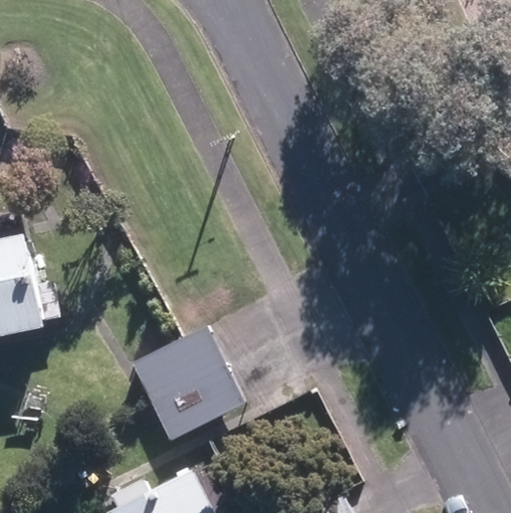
[(510,152),(510,108),(494,118),(510,152)]
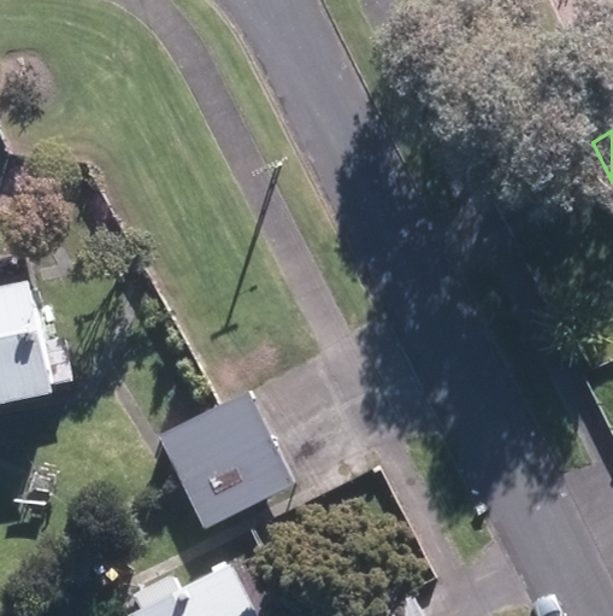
[(0,403),(51,393),(28,282),(0,287),(0,403)]
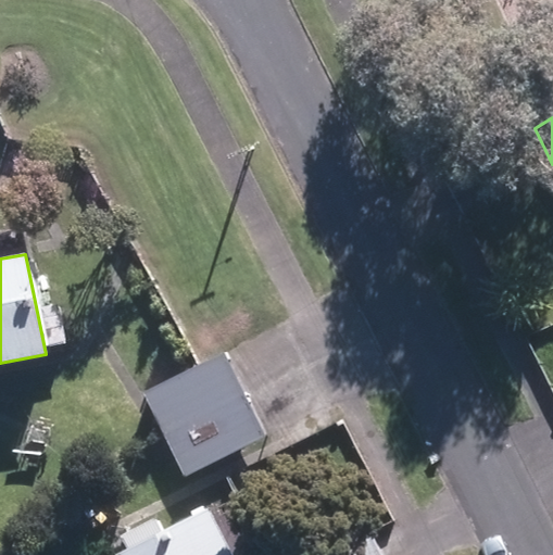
[(162,434),(243,393),(222,351),(141,393),(162,434)]
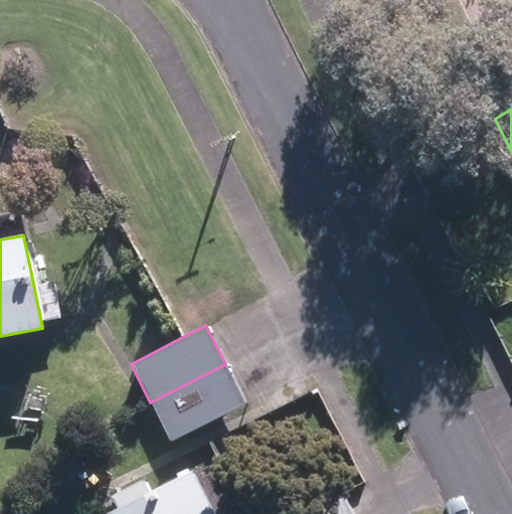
[(225,364),(150,402),(170,442),(244,403),(225,364)]
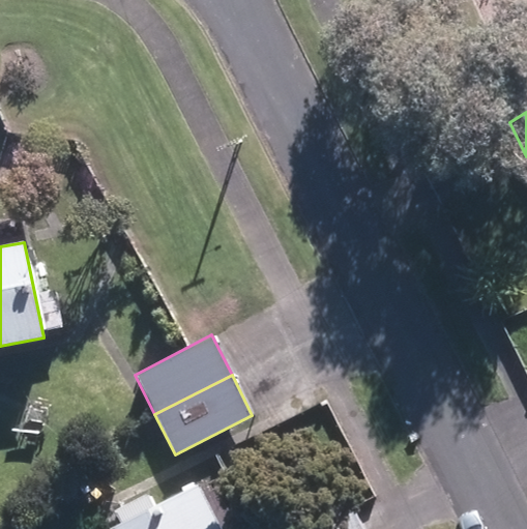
[(213,528),(192,486),(108,528),(213,528)]
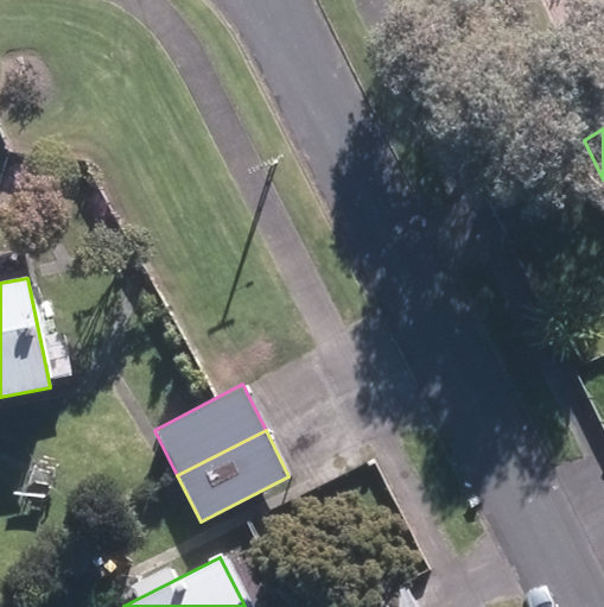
[(408,606),(395,581),(344,606),(408,606)]
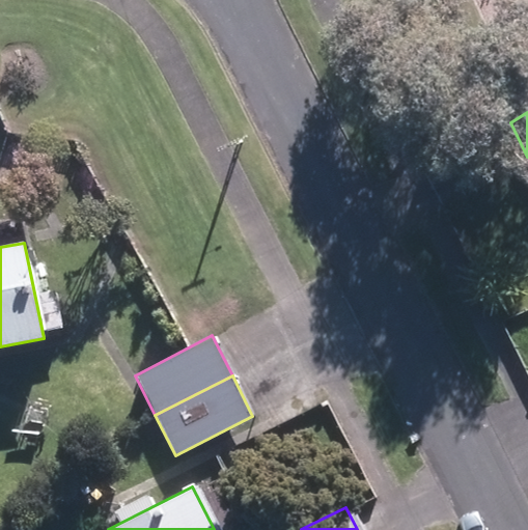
All buildings are outlined.
